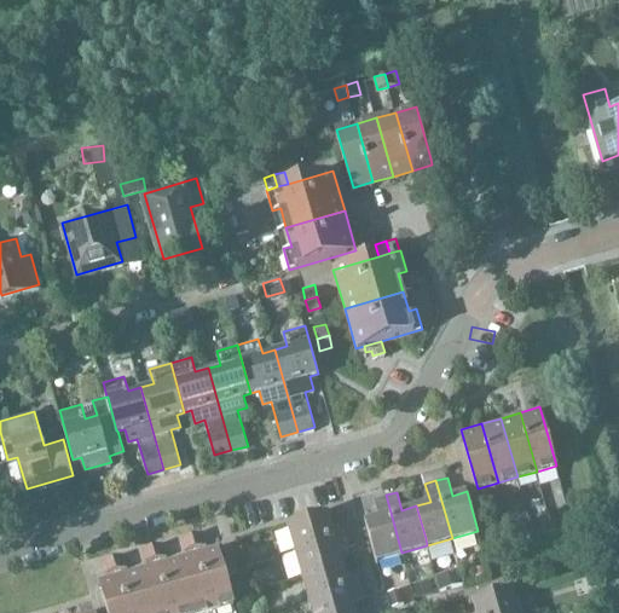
[(365,520),(376,560),(401,553),(386,495),(375,498),(380,516),(365,520)]
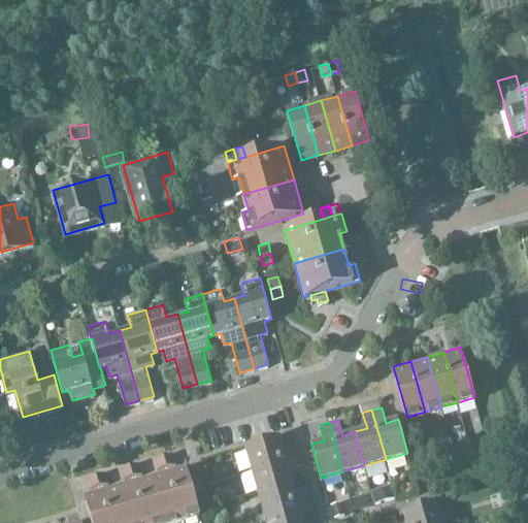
[(477,433),(467,436),(470,447),(481,444),(477,433)]
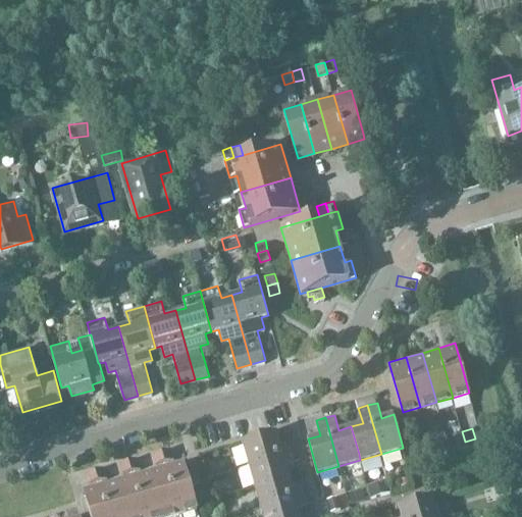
[(276,431),(250,440),(243,441),(249,463),(298,449),(295,440),(279,444),(276,431)]
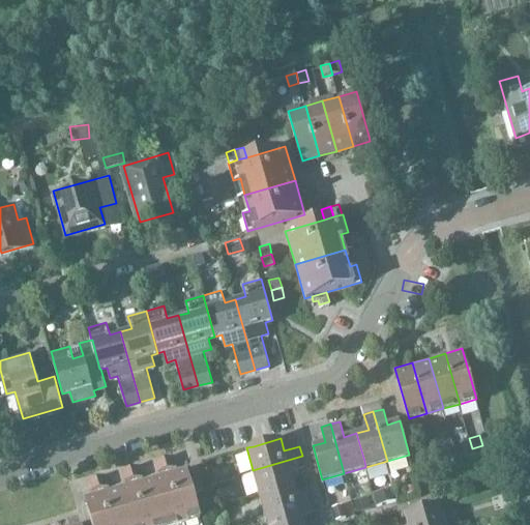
[(472,448),(469,438),(461,440),(463,450),(472,448)]
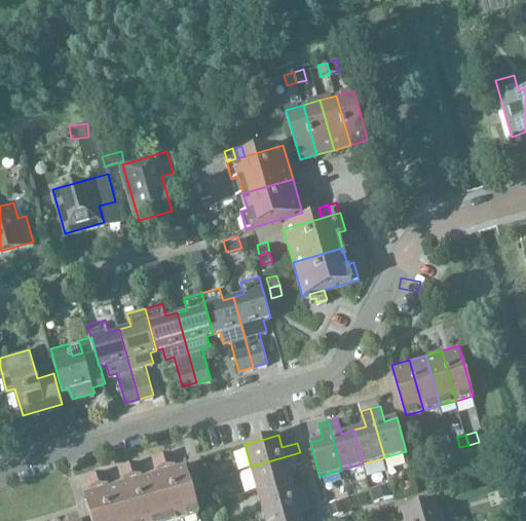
[(434,444),(437,454),(446,452),(443,441),(434,444)]
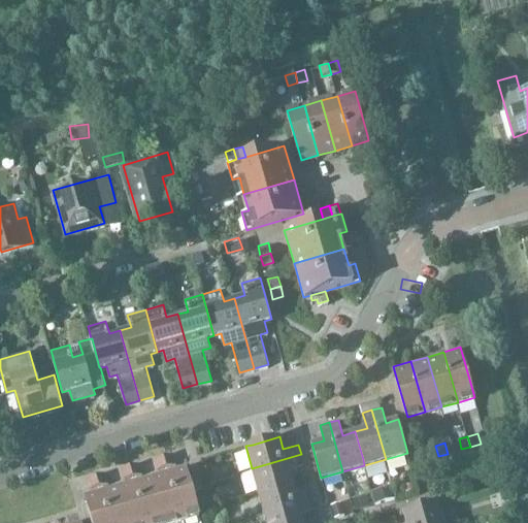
[(426,448),(428,459),(438,456),(435,446),(426,448)]
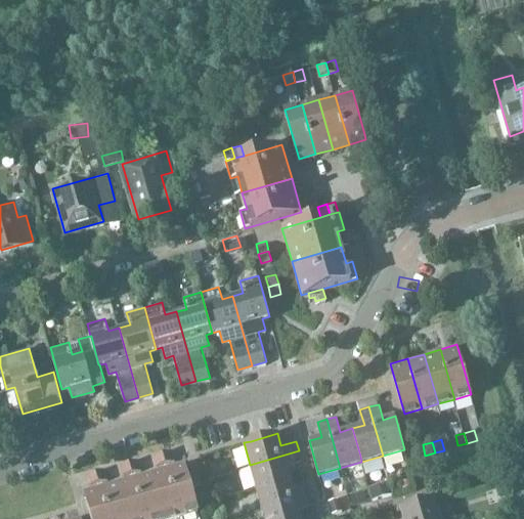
[(163,450),(166,461),(174,459),(172,448),(163,450)]
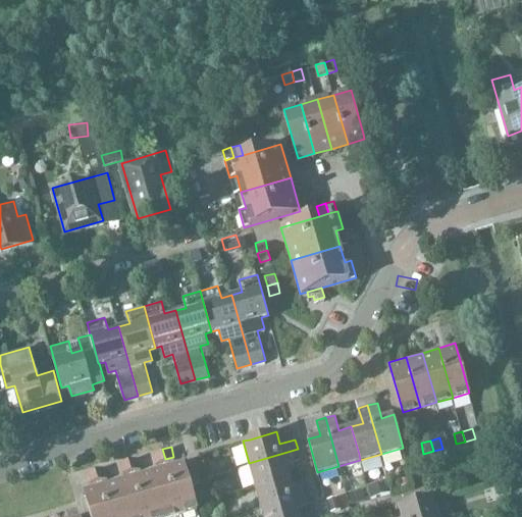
[(156,462),(165,459),(162,449),(153,452),(156,462)]
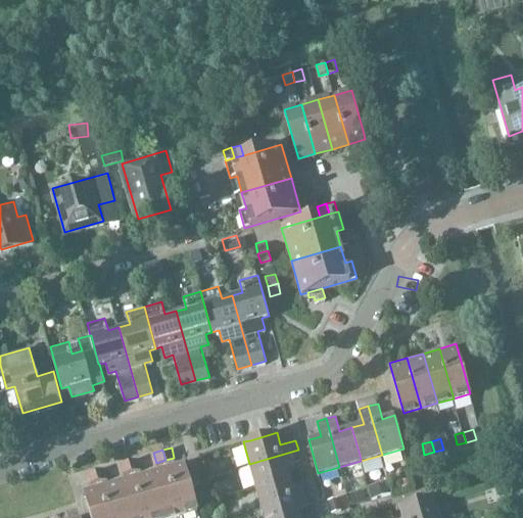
[(298,450),(249,464),(255,484),(289,475),(286,463),(301,459),(298,450)]
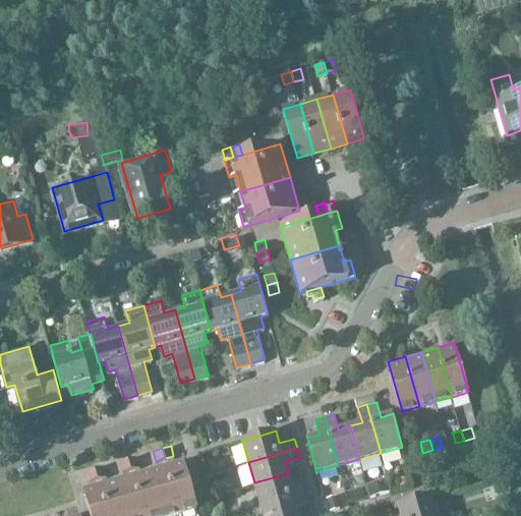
[(128,458),(131,468),(139,465),(137,455),(128,458)]
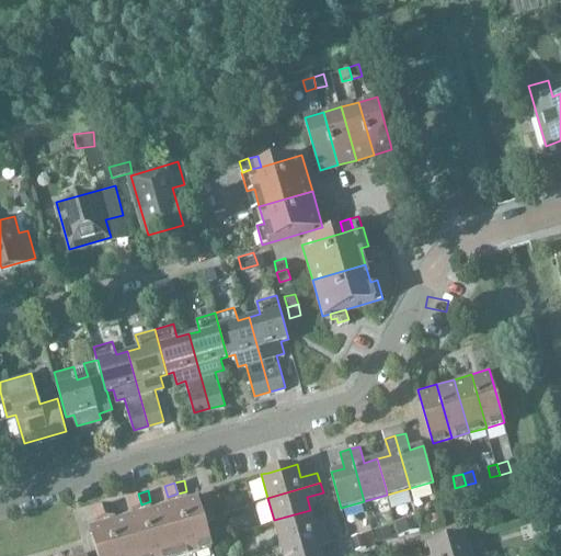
[(128,496),(132,507),(141,505),(138,494),(128,496)]
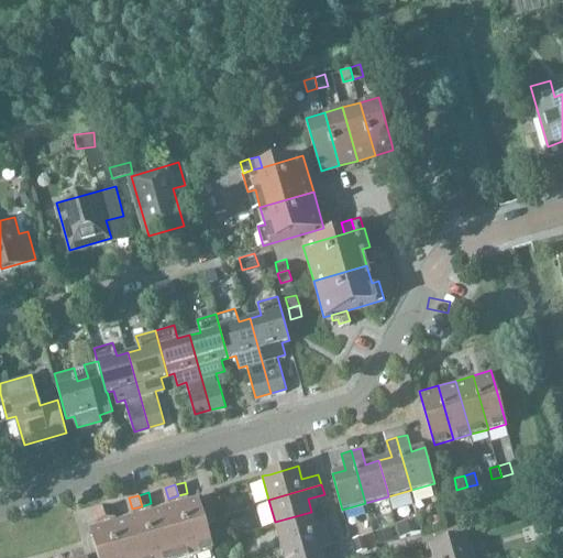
[(176,557),(196,557),(213,553),(205,522),(200,506),(198,499),(162,509),(176,557)]
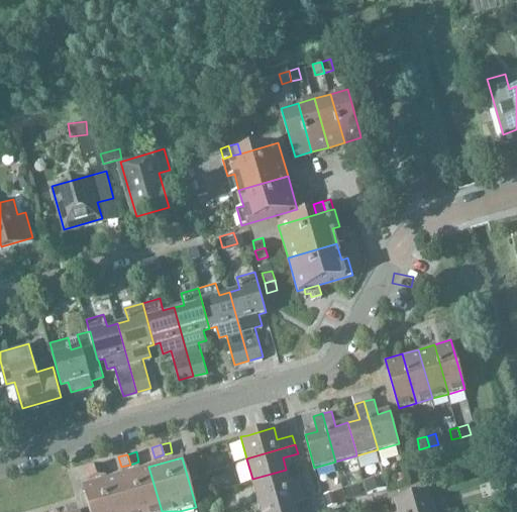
[(94,464),(97,474),(105,471),(103,461),(94,464)]
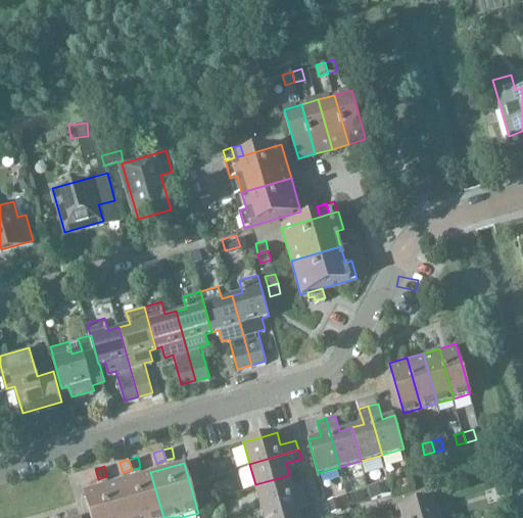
[(186,470),(190,484),(200,482),(197,472),(193,473),(191,468),(186,470)]
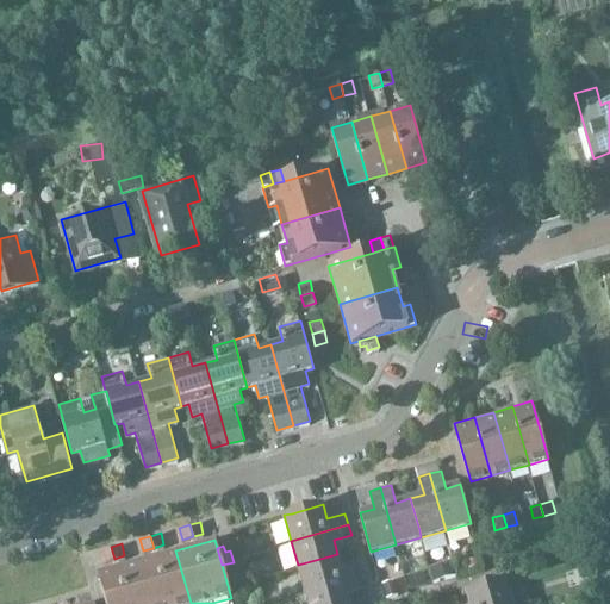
[(104,561),(114,559),(111,547),(100,549),(104,561)]
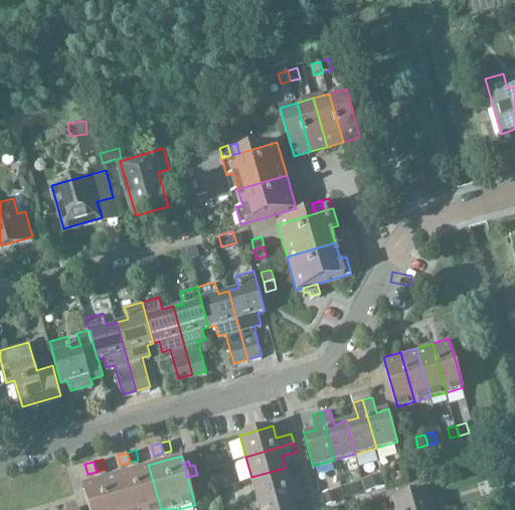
[(116,475),(126,509),(161,509),(148,465),(116,475)]
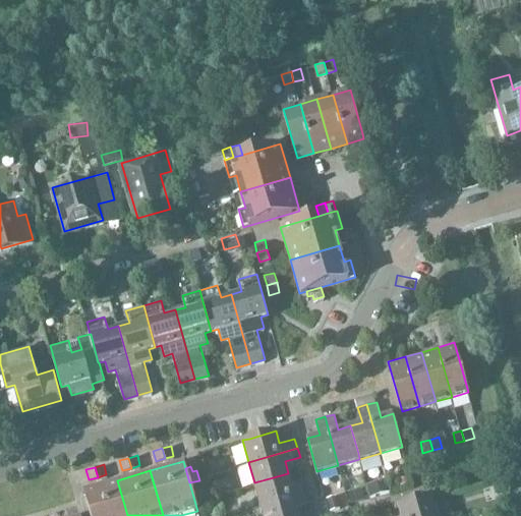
[(288,473),(254,482),(261,504),(309,490),(306,480),(291,485),(288,473)]
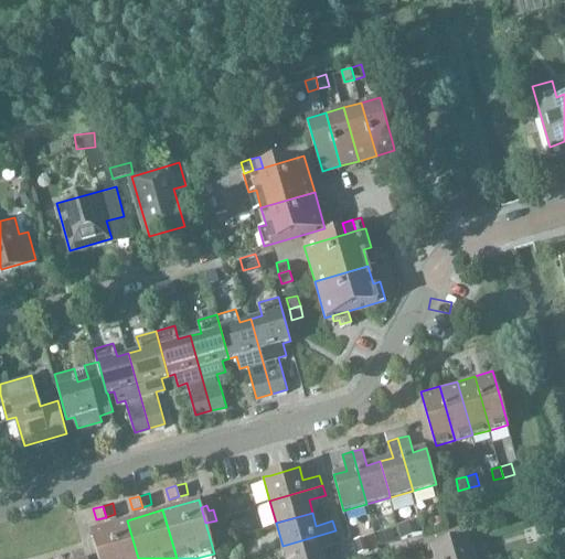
[(419,516),(397,523),(401,536),(424,530),(419,516)]
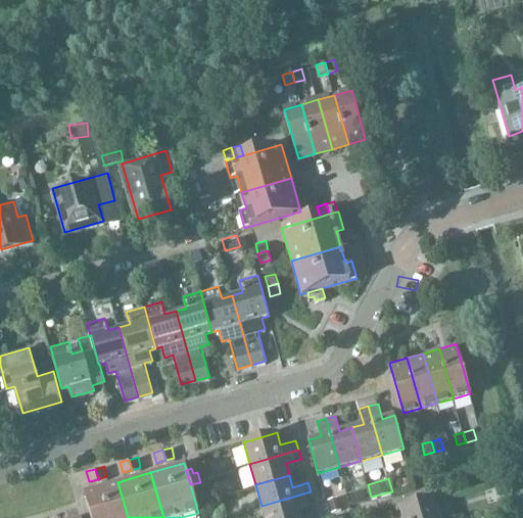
[(128,517),(117,482),(84,491),(91,517),(128,517)]
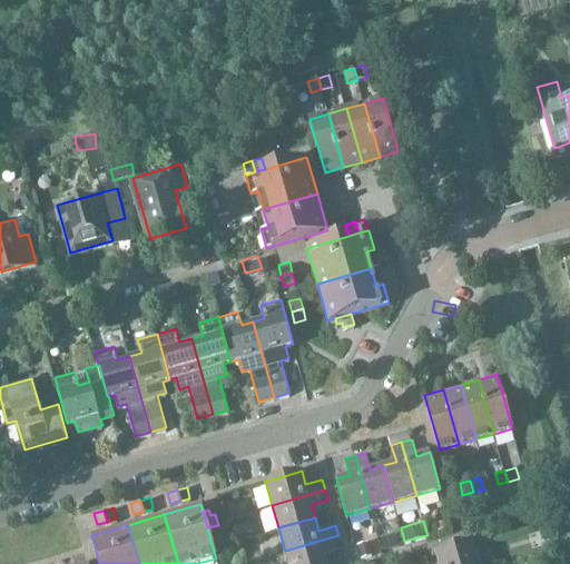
[(285,551),(288,563),(325,563),(328,563),(324,551),(341,546),(338,535),(285,551)]
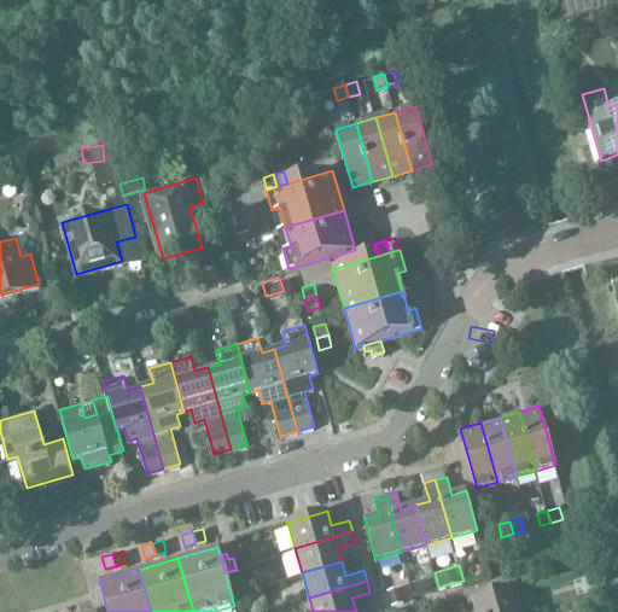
[(519,611),(512,587),(473,598),(476,611),(519,611)]
